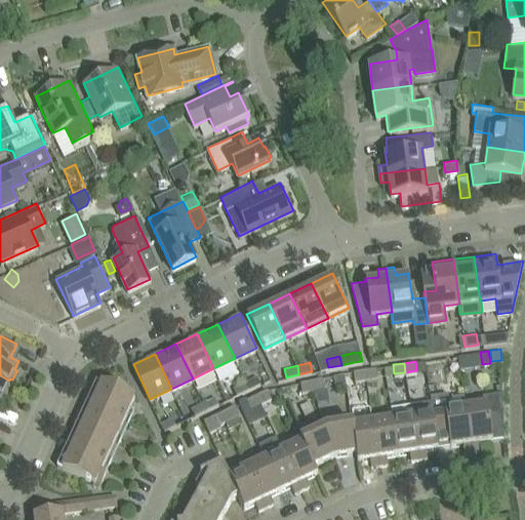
[(375,367),(364,368),(366,377),(376,376),(375,367)]
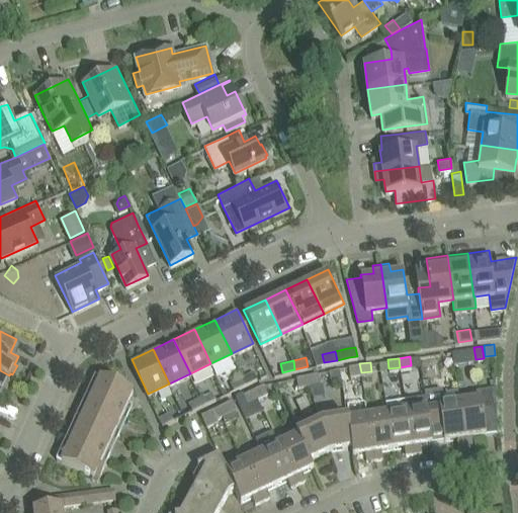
[(350,374),(361,372),(359,363),(348,365),(350,374)]
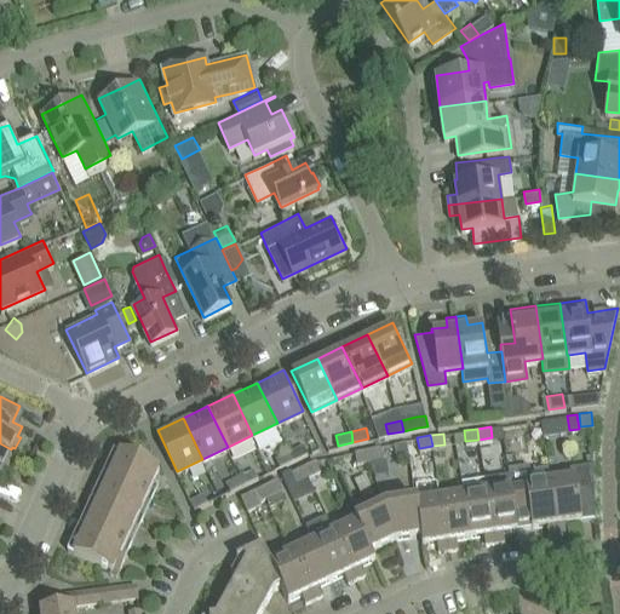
[(407,440),(395,442),(397,453),(409,451),(407,440)]
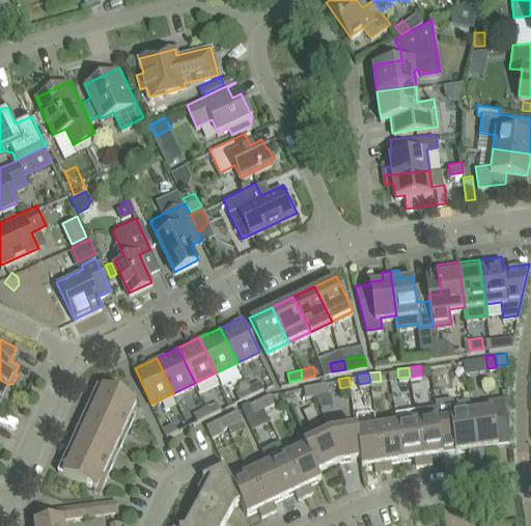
[(248,384),(252,392),(263,387),(259,379),(248,384)]
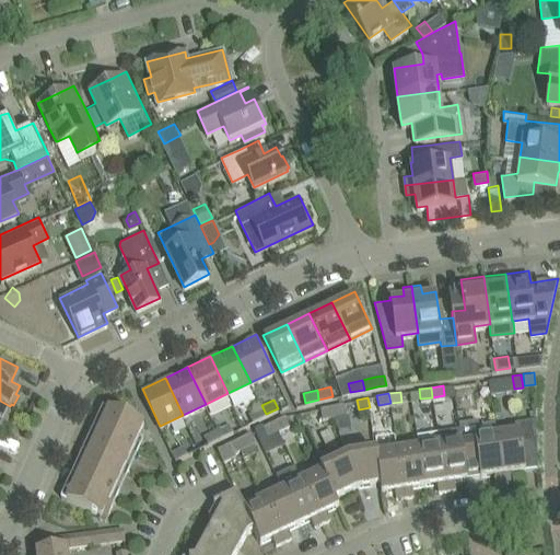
[(0,427),(0,428),(4,419),(7,420),(12,409),(9,408),(10,406),(0,401),(0,427)]
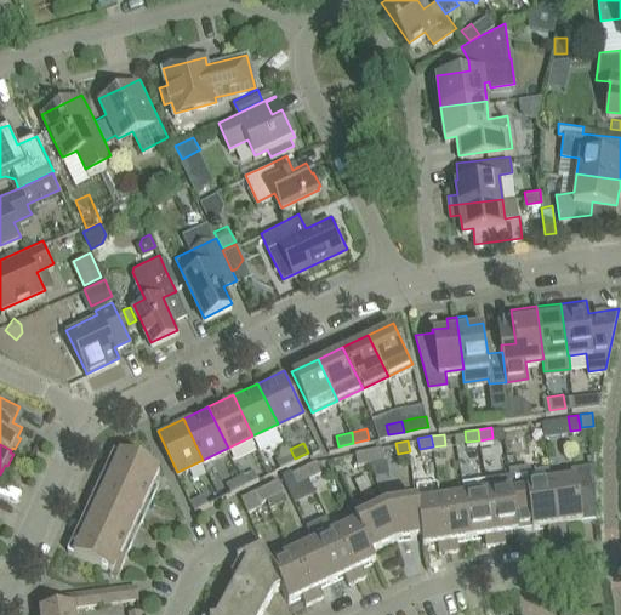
[(381,445),(368,448),(370,459),(383,456),(381,445)]
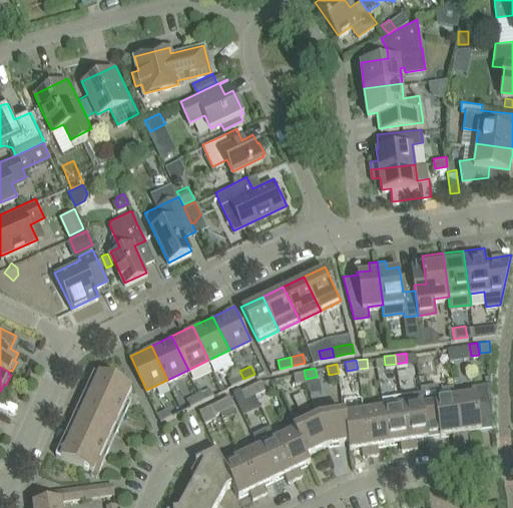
[(304,370),(294,373),(296,382),(306,379),(304,370)]
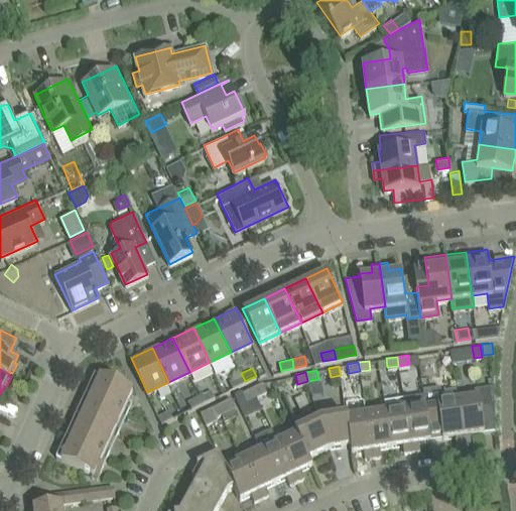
[(99,461),(132,388),(100,373),(60,458),(93,472),(91,475),(97,477),(103,463),(99,461)]
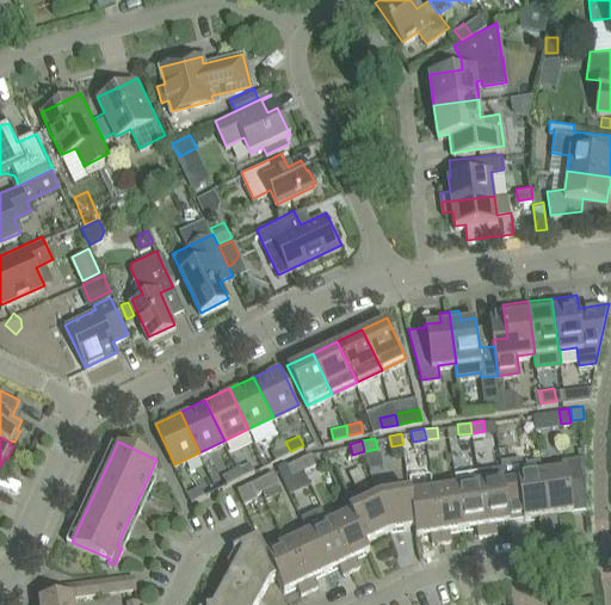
[(276,458),(290,451),(285,442),(271,449),(276,458)]
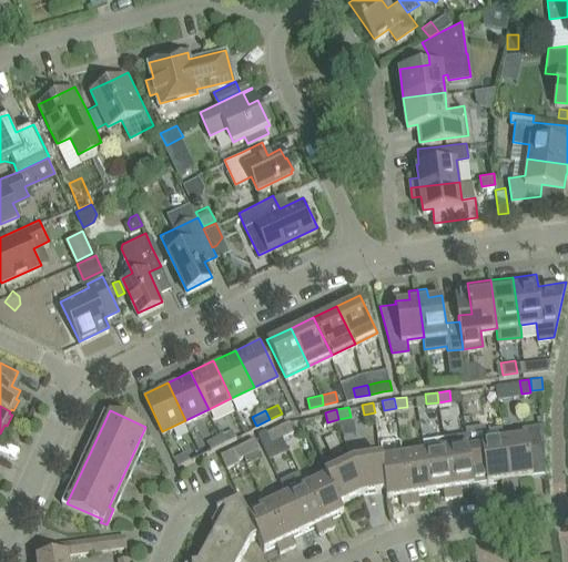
[(282,435),(293,429),(288,419),(279,425),(282,435)]
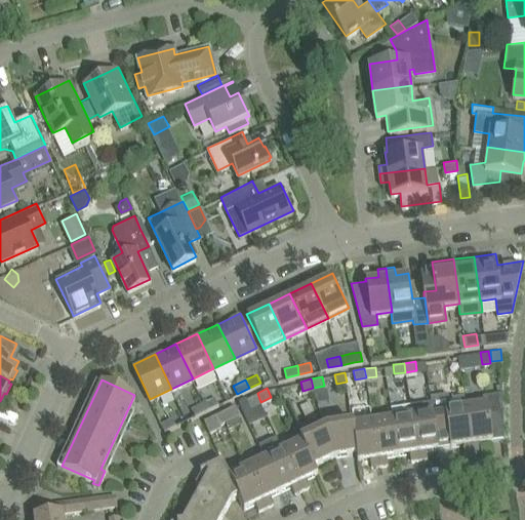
[(463,450),(472,449),(465,396),(463,392),(448,394),(448,391),(430,394),(431,399),(438,446),(462,442),(463,450)]
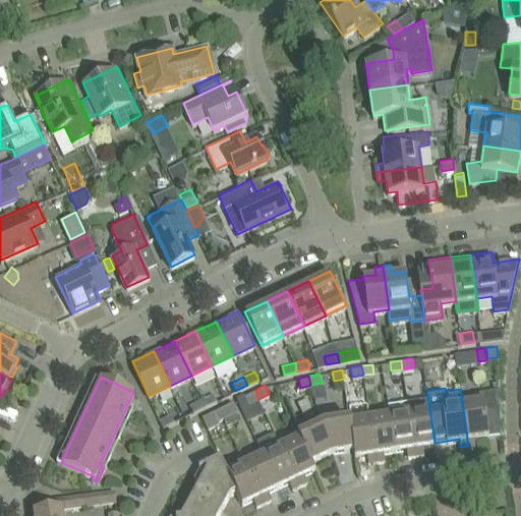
[(461,393),(468,446),(477,444),(476,436),(501,433),(499,406),(499,388),(494,388),(461,393)]
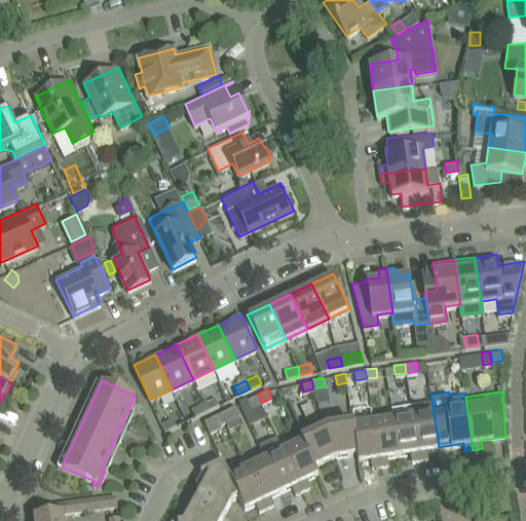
[(252,407),(261,403),(258,394),(248,399),(252,407)]
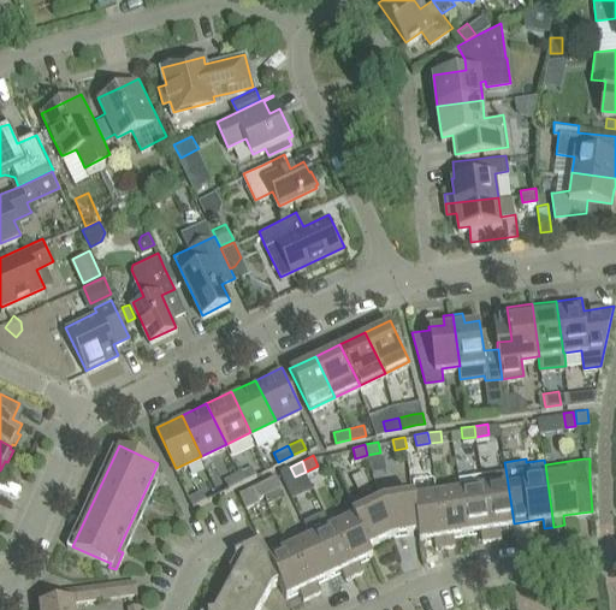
[(243,480),(253,474),(248,465),(238,471),(243,480)]
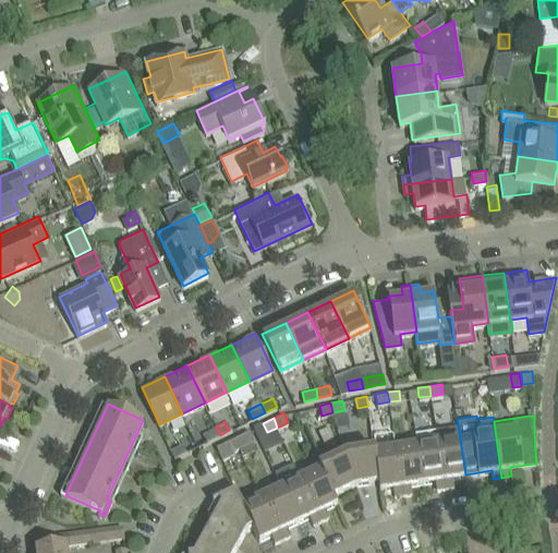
[(458,424),(436,428),(438,439),(441,463),(445,487),(453,485),(452,477),(465,475),(458,424)]
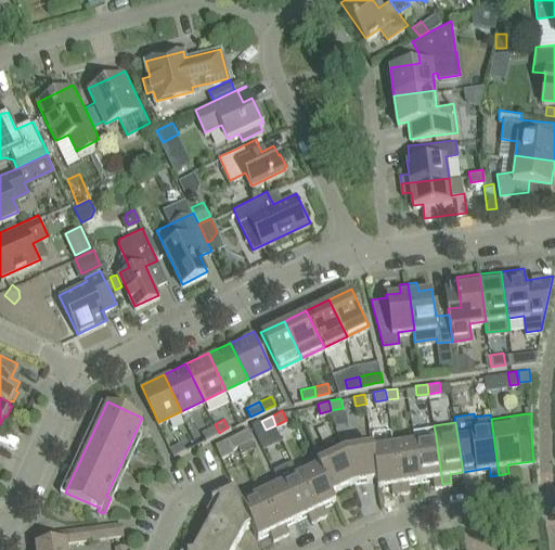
[(211,436),(219,433),(215,424),(202,430),(206,438),(211,436)]
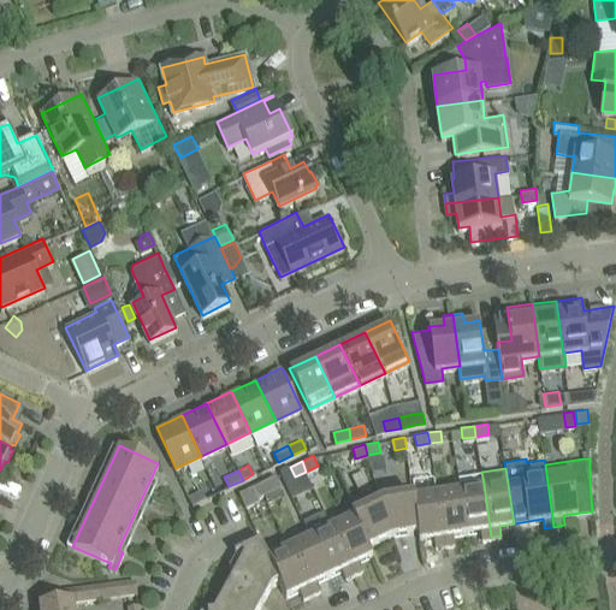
[(481,472),(458,475),(460,487),(467,531),(480,528),(483,538),(491,537),(487,510),(484,484),(481,472)]
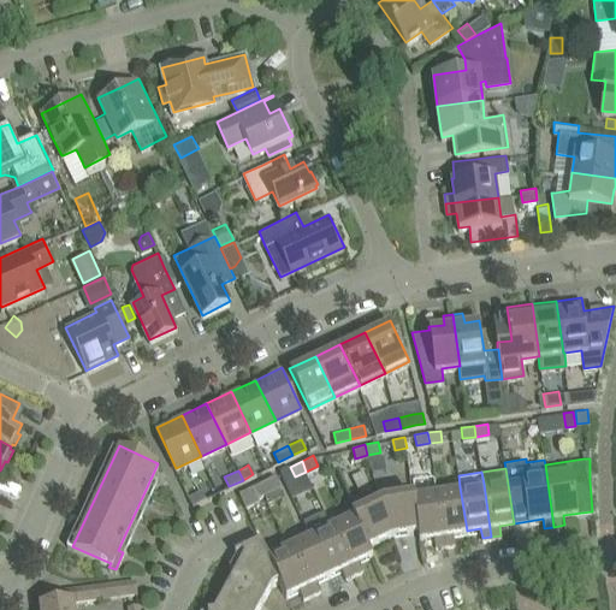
[(261,481),(259,483),(260,486),(264,492),(267,501),(283,493),(279,485),(282,485),(276,474),(261,481)]
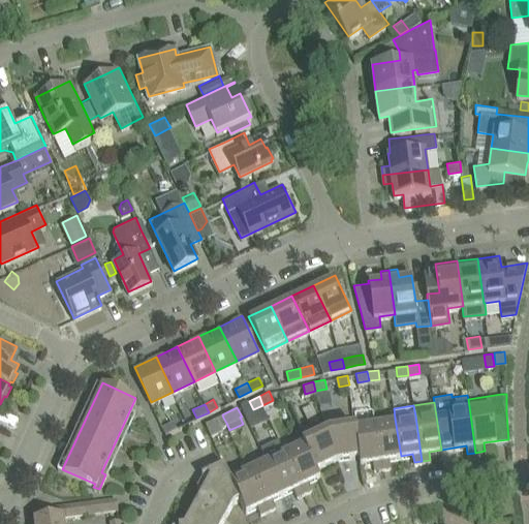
[(221,425),(226,423),(223,418),(222,414),(206,423),(211,434),(222,428),(221,425)]
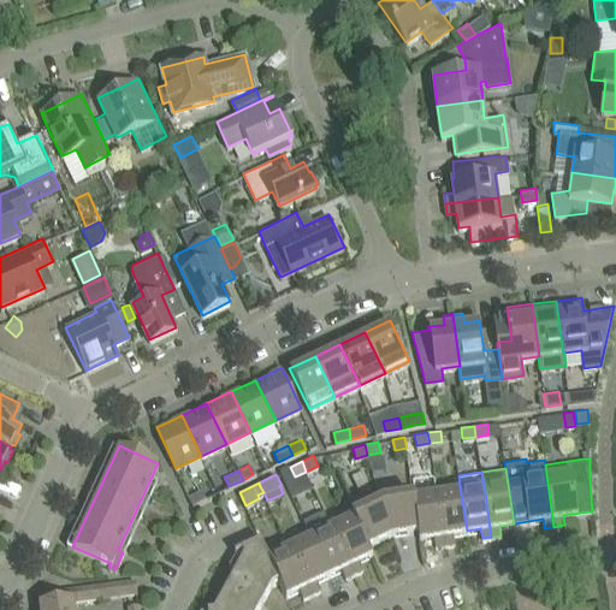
[(454,533),(467,531),(460,487),(437,491),(445,544),(455,543),(454,533)]
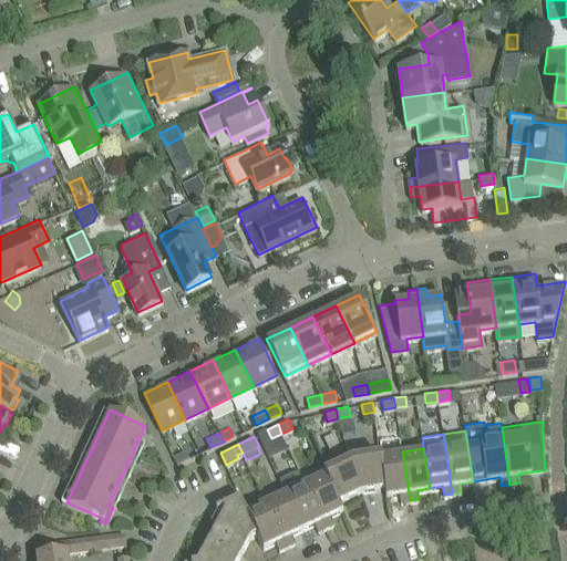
[(186,449),(173,455),(177,464),(191,458),(186,449)]
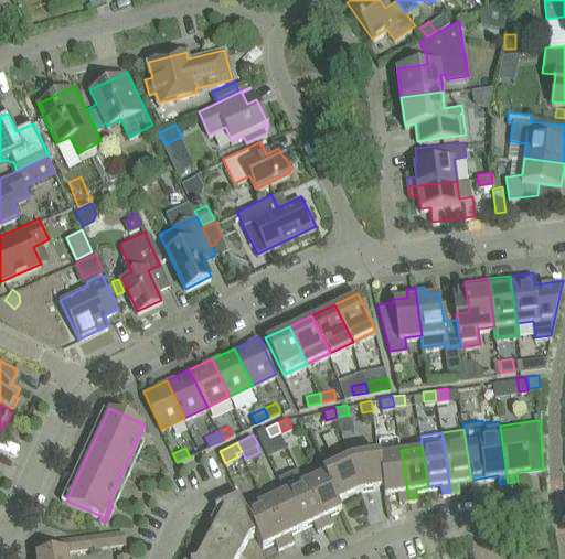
[(400,500),(408,498),(401,450),(379,454),(383,484),(384,493),(397,491),(400,500)]
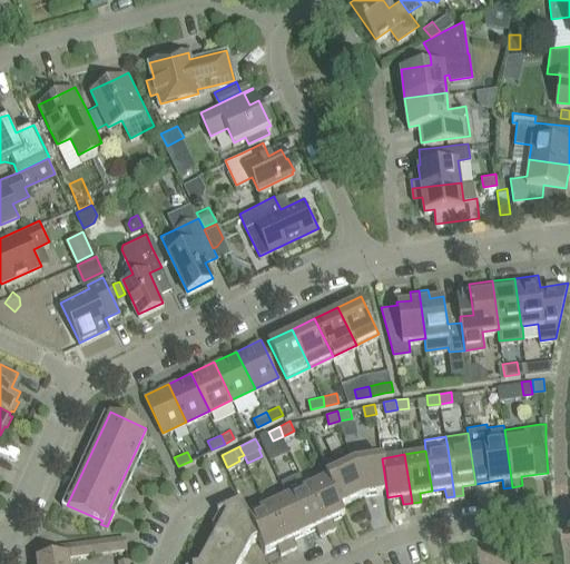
[(363,493),(386,488),(382,458),(353,463),(363,493)]
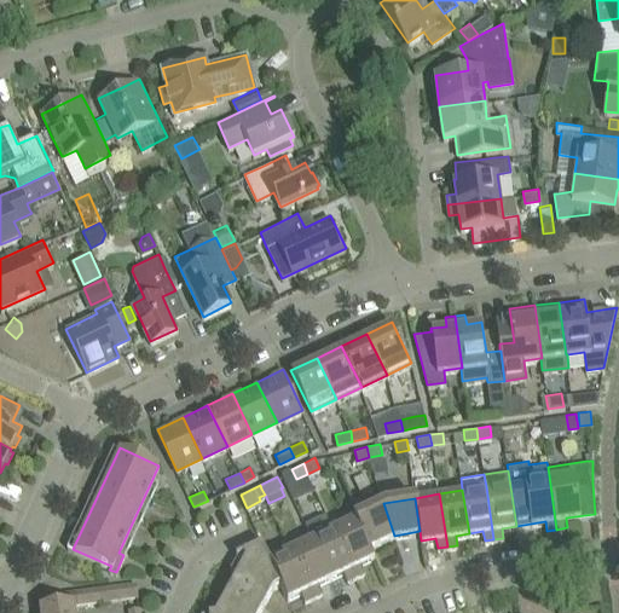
[(357,515),(370,547),(394,536),(383,503),(357,515)]
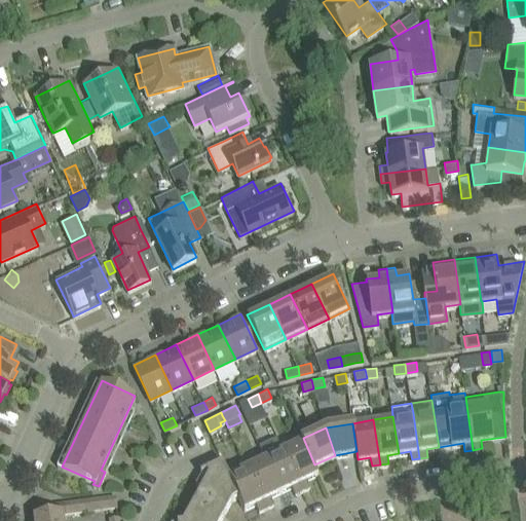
[(259,444),(265,456),(280,490),(292,485),(295,492),(302,488),(284,448),(277,435),(259,444)]
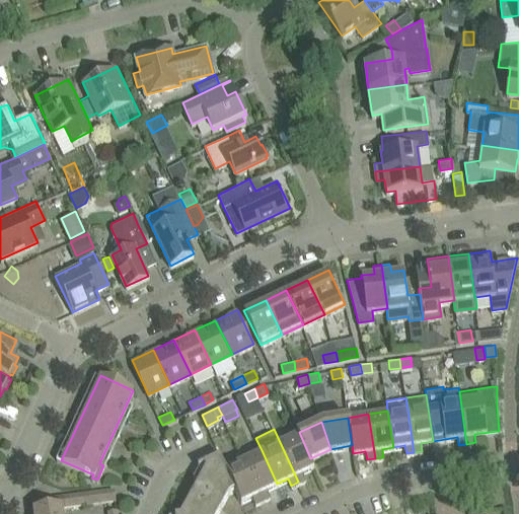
[(313,466),(310,458),(299,432),(280,442),(298,482),(306,479),(302,471),(313,466)]
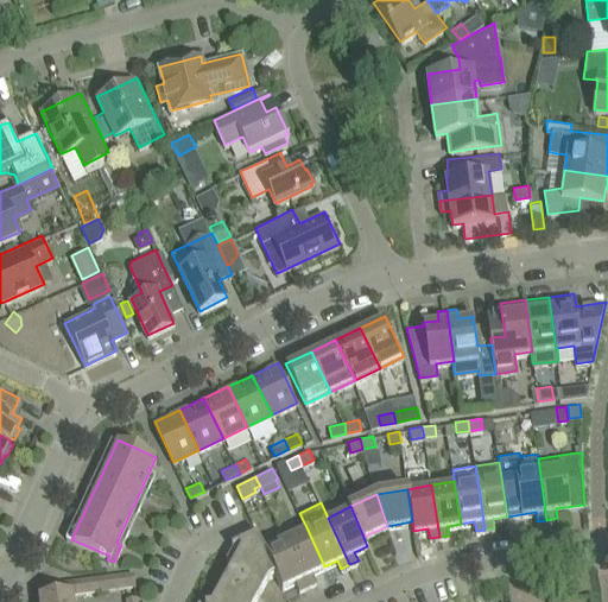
[(285,538),(308,584),(316,581),(312,572),(324,566),(306,527),(285,538)]
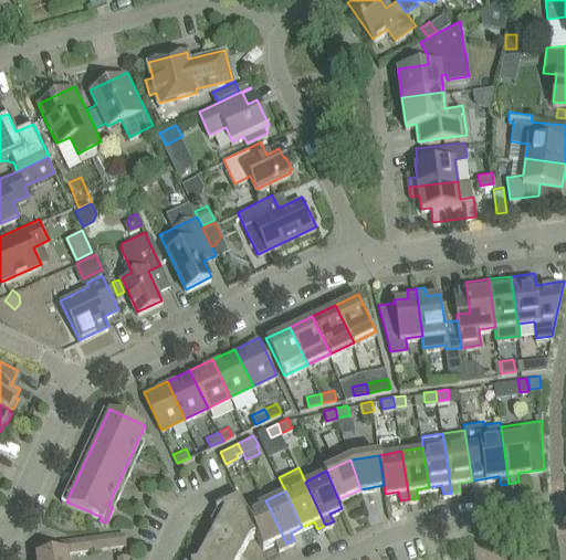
[(247,508),(239,495),(221,503),(223,508),(196,559),(190,559),(236,559),(250,535),(257,532),(247,509),(247,508)]
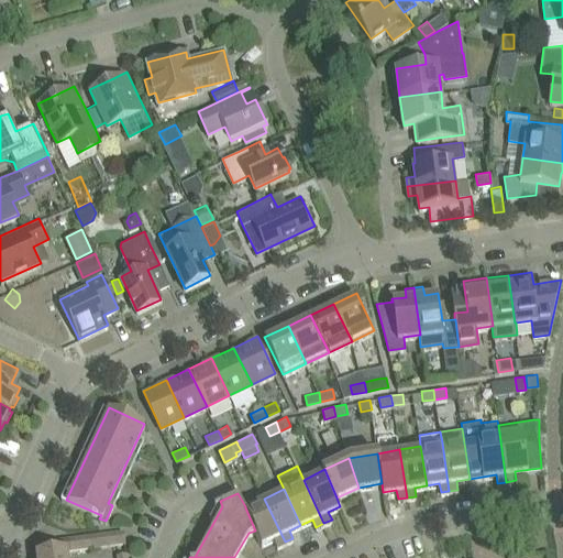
[(277,546),(285,542),(264,499),(245,507),(255,531),(262,544),(273,537),(277,546)]
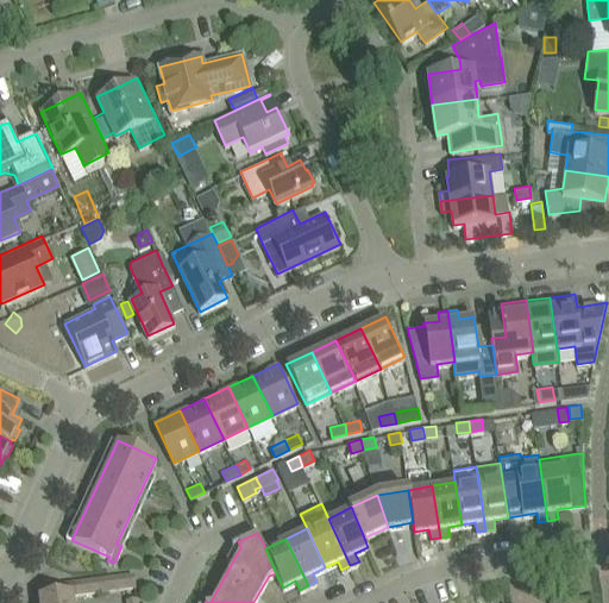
[(73,579),(70,580),(73,591),(73,592),(136,584),(133,572),(73,579)]
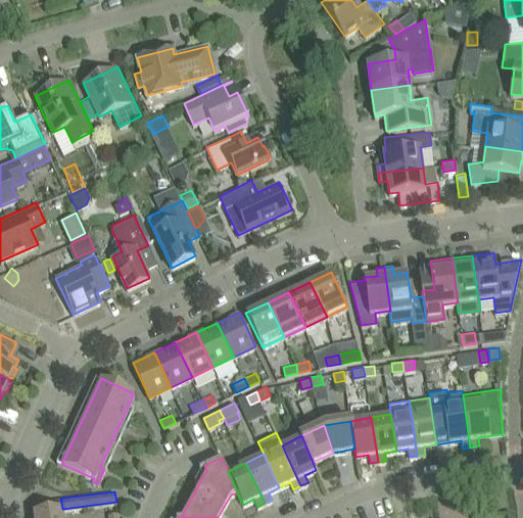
[(34,517),(62,517),(62,509),(62,508),(60,499),(38,502),(40,511),(34,512),(34,517)]
